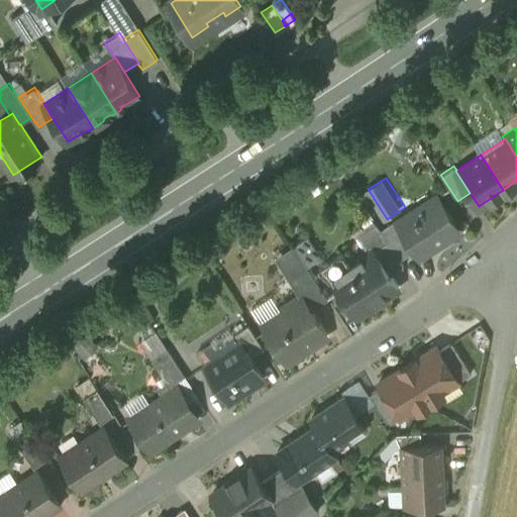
[(398,220),(396,221),(414,248),(418,254),(457,230),(435,196),(398,220)]
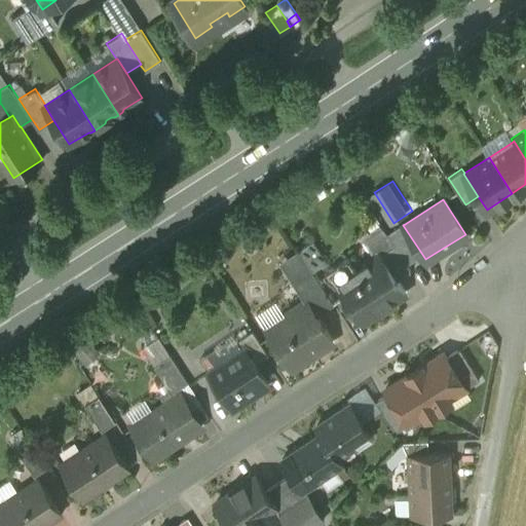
[(403,222),(385,232),(386,234),(406,263),(421,253),(403,225),(405,224),(403,222)]
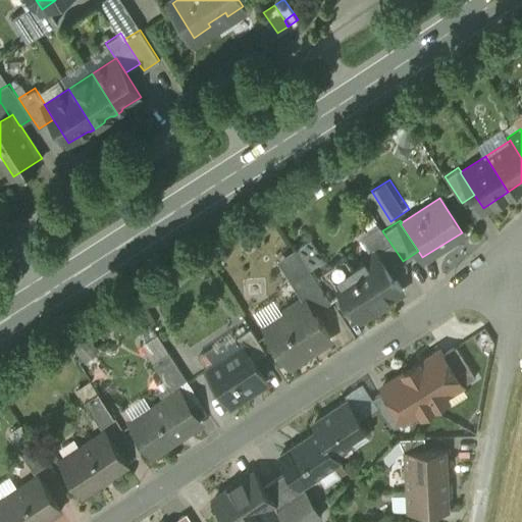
[(375,253),(376,252),(394,277),(407,268),(403,261),(383,232),(382,230),(380,227),(365,238),(375,253)]
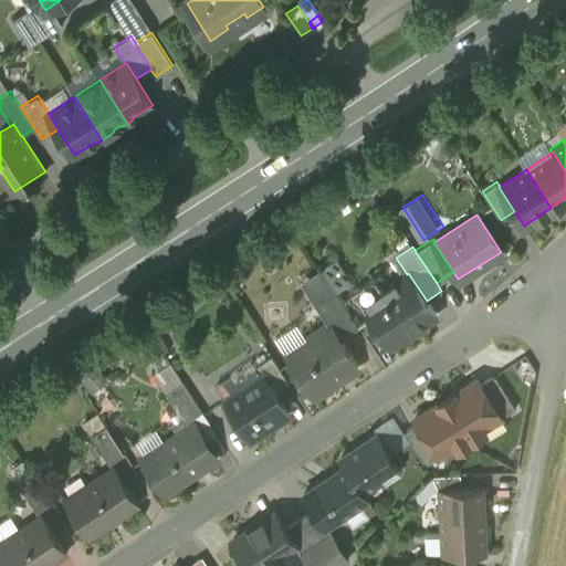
[(408,278),(385,293),(374,276),(354,290),(363,303),(389,344),(436,314),(427,301),(408,273),(407,274),(406,274),(408,278)]
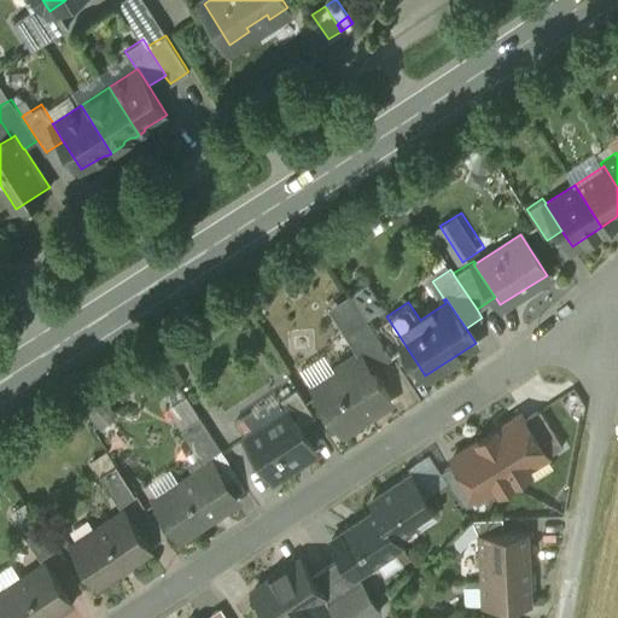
[(391,355),(366,318),(344,332),(355,349),(357,348),(371,368),(391,355)]
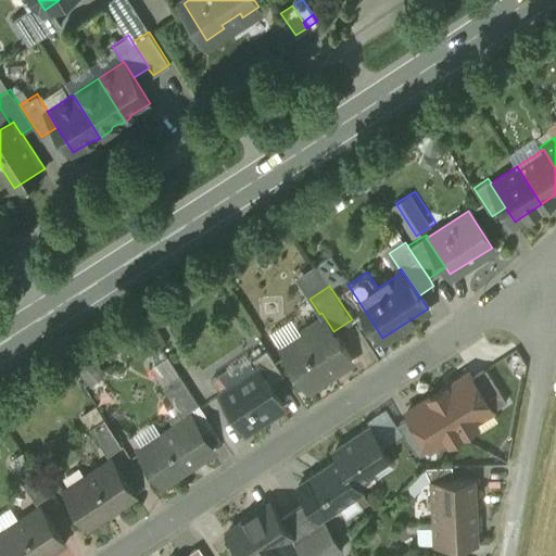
[(319,314),(278,341),(277,339),(276,340),(307,388),(352,358),(333,331),(321,313),(319,314)]
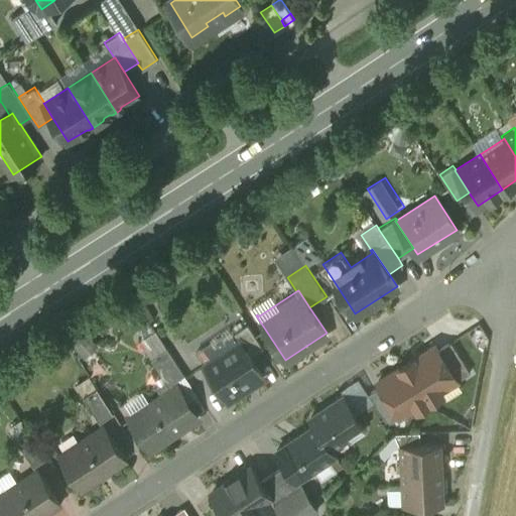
[(262,346),(247,324),(232,333),(237,342),(239,341),(249,355),(262,346)]
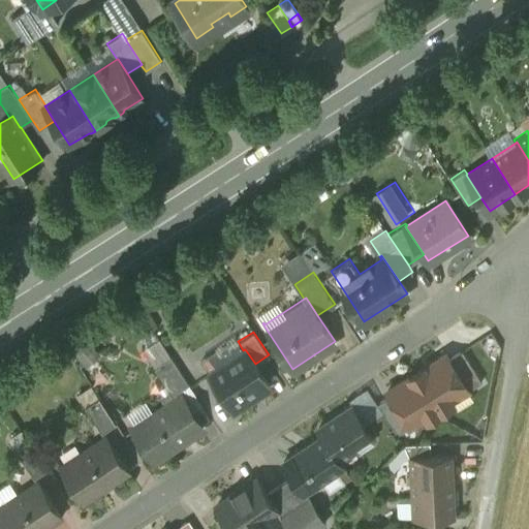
[(93,364),(104,350),(88,338),(78,351),(93,364)]
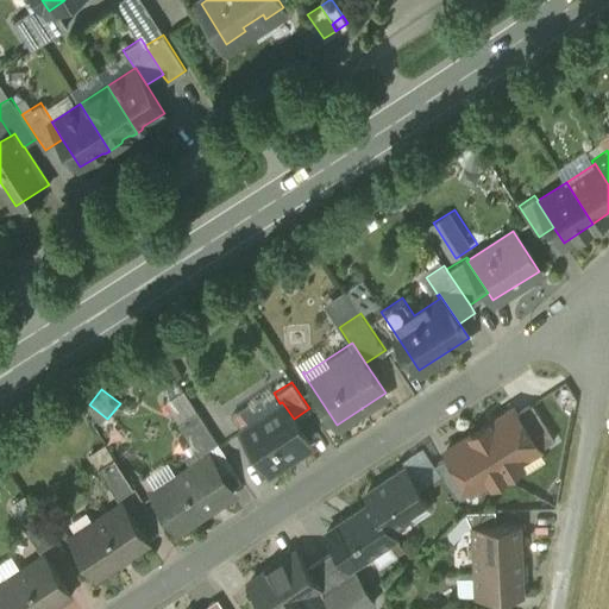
[(280,403),(240,429),(268,470),(296,451),(295,447),(307,440),(294,419),(282,402),(280,403)]
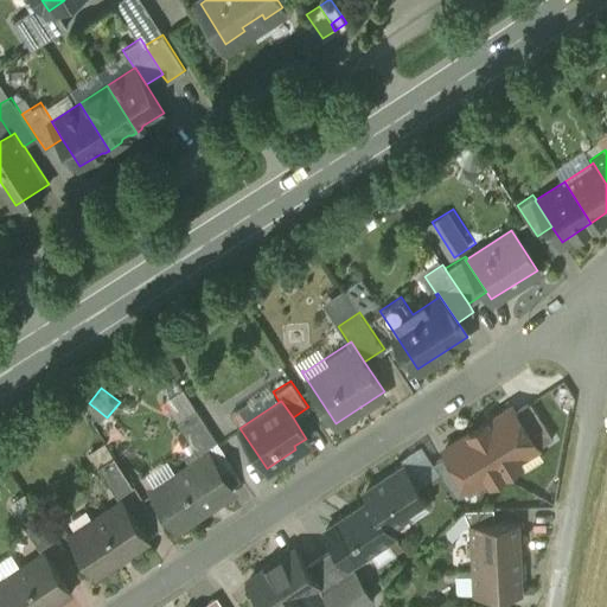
[(553,436),(530,401),(515,410),(532,439),(531,439),(536,447),(553,436)]
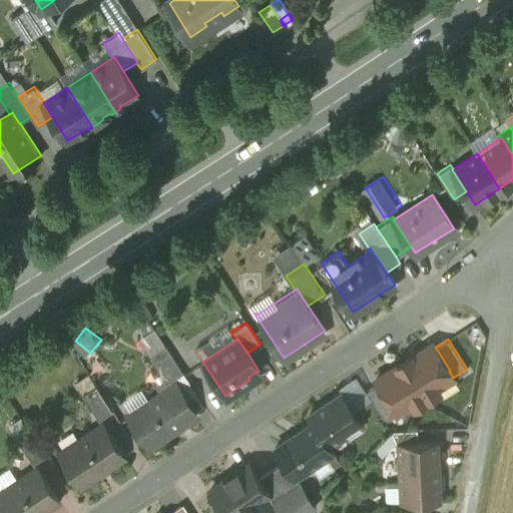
[(433,343),(404,360),(427,397),(440,390),(434,381),(449,371),(450,371),(435,347),(433,343)]
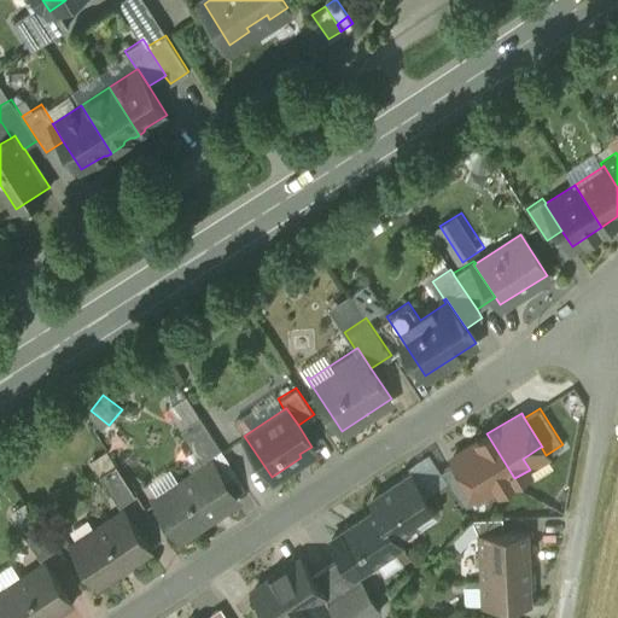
[(221,449),(200,417),(181,430),(202,461),(221,449)]
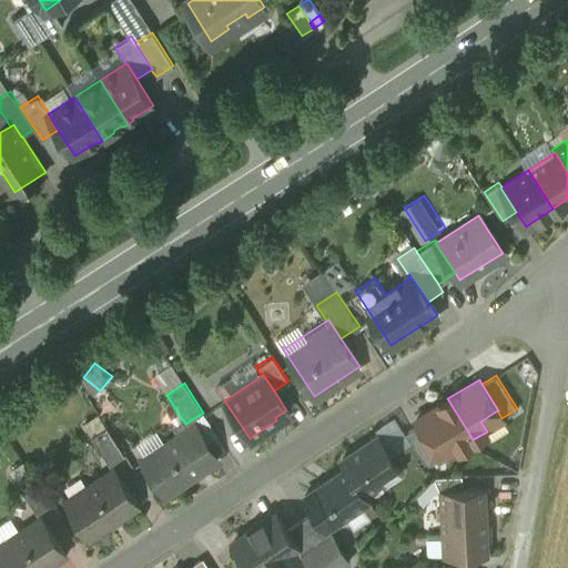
[(447,398),(416,418),(418,424),(435,449),(436,449),(453,438),(458,448),(473,439),(447,398)]
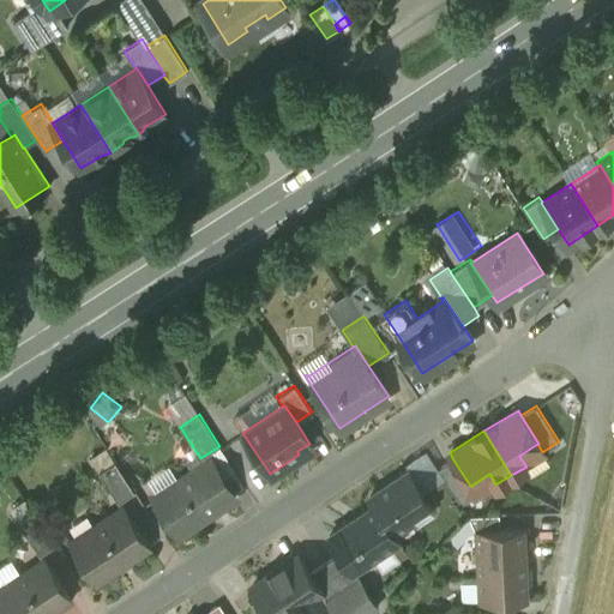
[(427,450),(405,464),(409,470),(416,481),(422,477),(438,467),(427,450)]
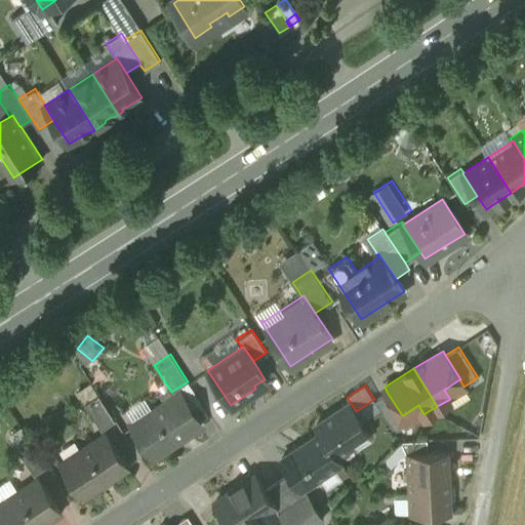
[(402,415),(387,392),(374,399),(379,407),(394,430),(407,421),(403,415),(402,415)]
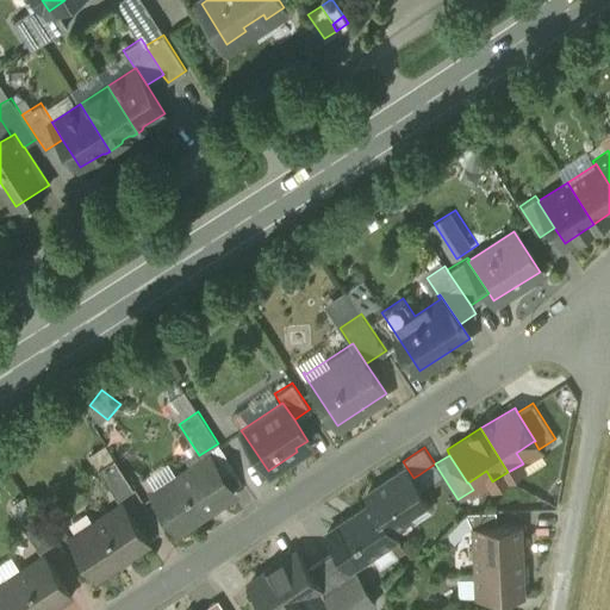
[(207,456),(155,491),(180,529),(232,496),(207,456)]
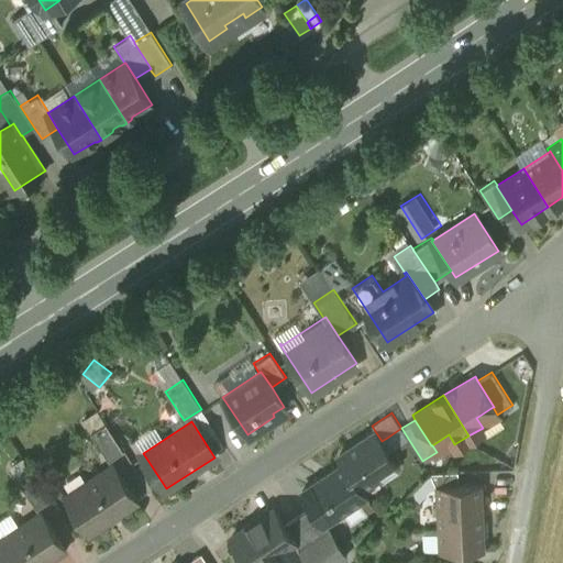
[(123,451),(106,423),(90,432),(109,460),(123,451)]
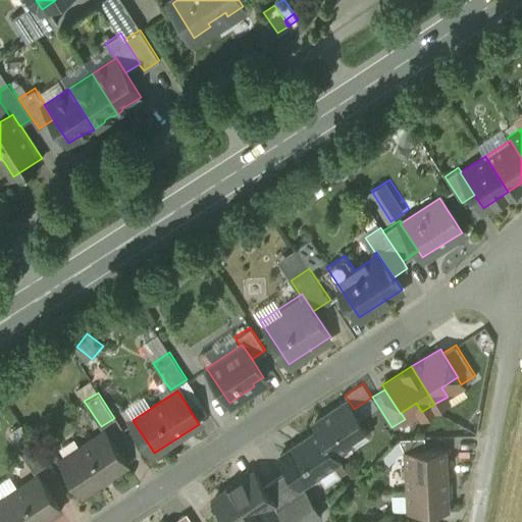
[(372,397),(359,406),(364,413),(377,405),(372,397)]
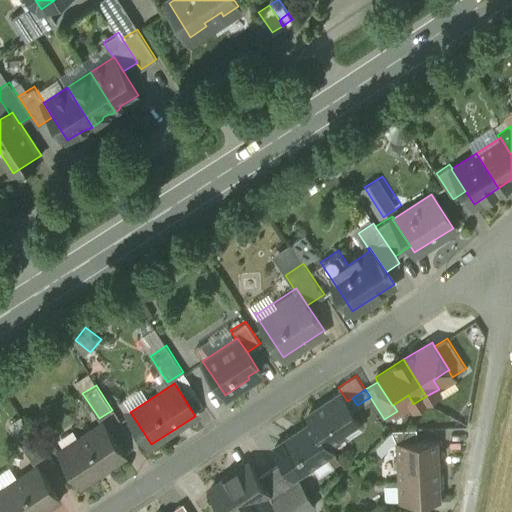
[(341,392),(307,414),(312,420),(328,443),(346,431),(348,435),(361,426),(359,422),(360,422),(347,401),(341,392)]
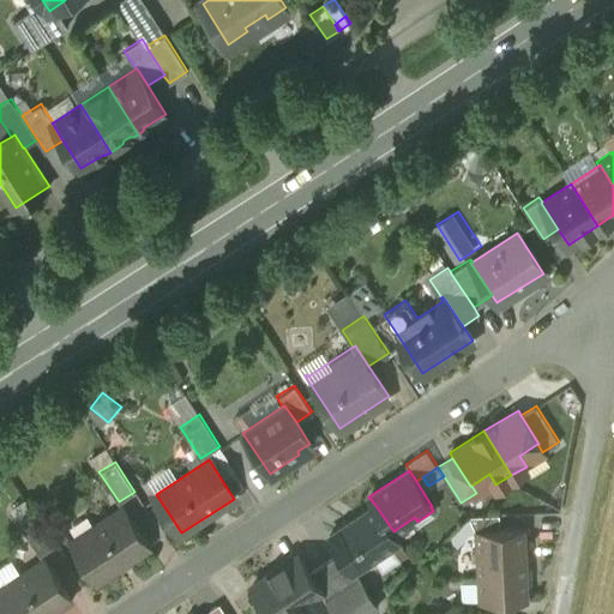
[(374,504),(329,534),(341,552),(353,570),(354,570),(398,540),(393,531),(374,504)]
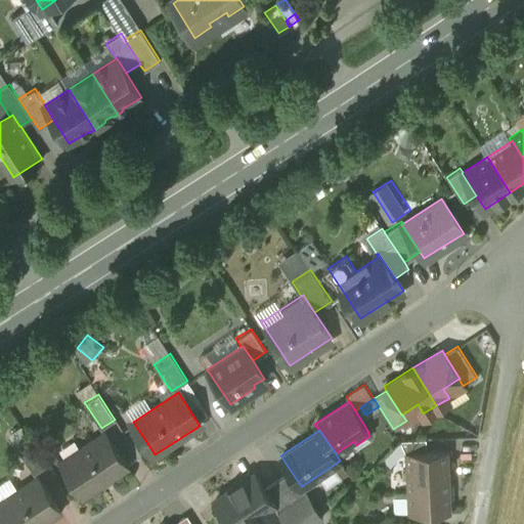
[(105,433),(60,462),(66,468),(64,471),(68,476),(71,477),(83,494),(113,475),(115,477),(129,468),(105,433)]
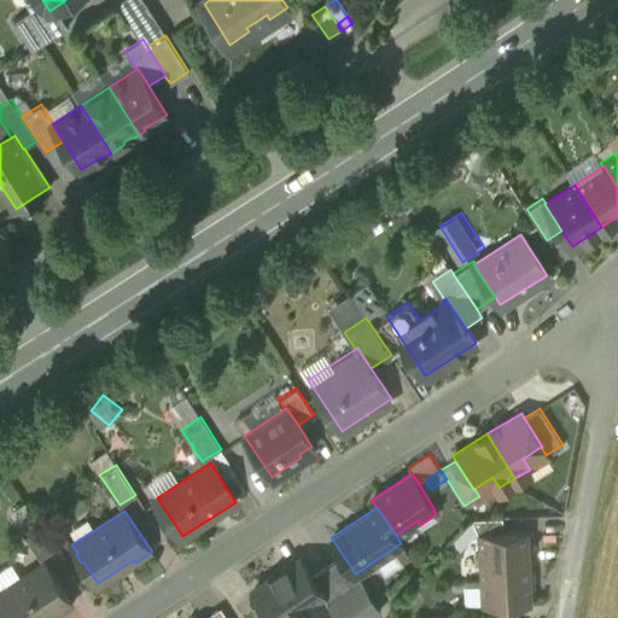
[(36,517),(21,526),(40,557),(56,547),(36,517)]
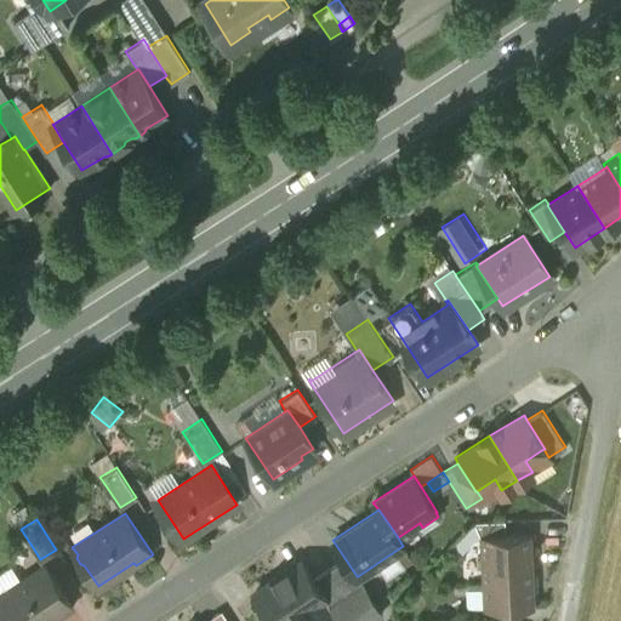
[(505,519),(474,522),(480,535),(505,534),(505,519)]
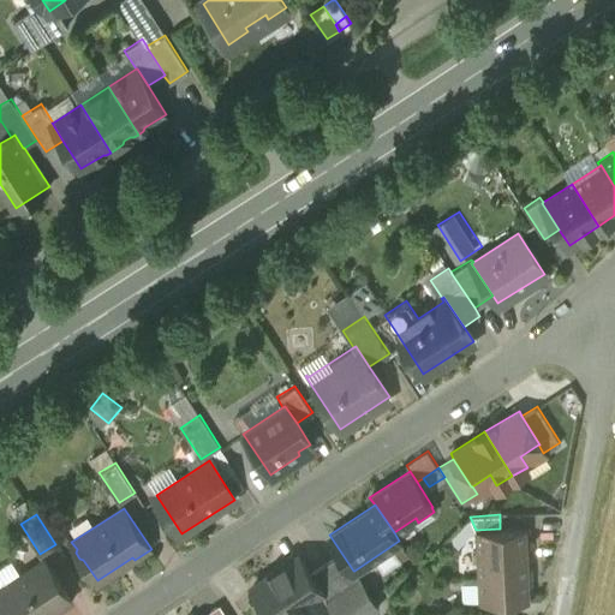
[(500,529),(476,530),(478,603),(530,601),(525,527),(500,529)]
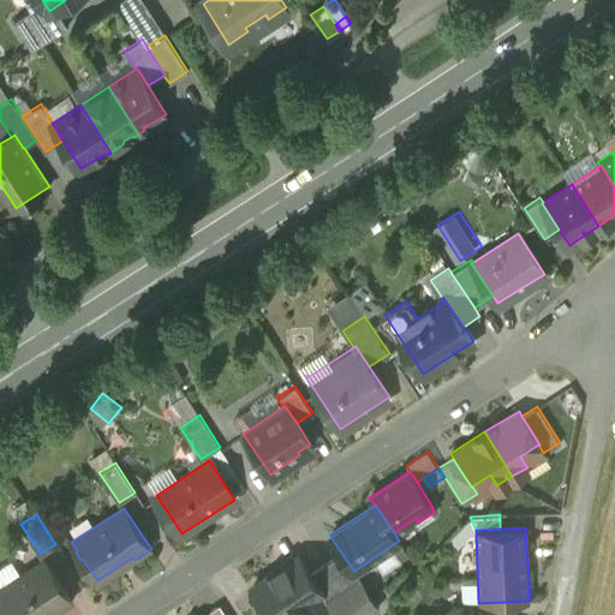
[(353,571),(341,553),(326,562),(344,589),(359,578),(354,571),(353,571)]
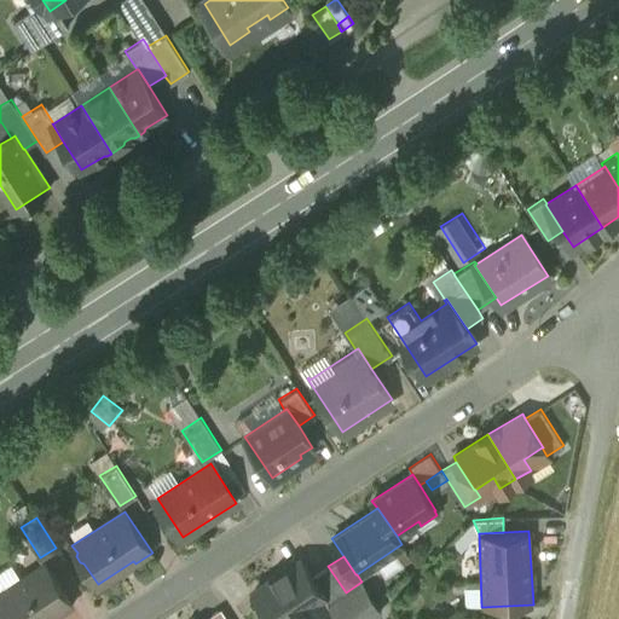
[(301,559),(254,590),(272,618),(288,618),(324,596),(312,577),(301,559)]
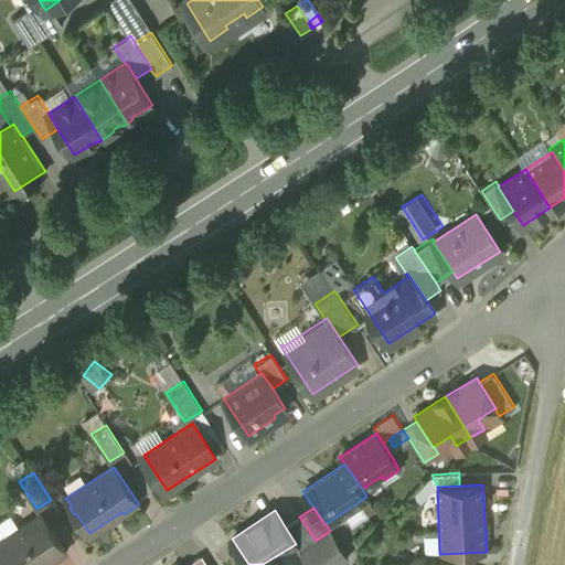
[(41,514),(0,541),(0,561),(1,562),(3,563),(6,564),(40,564),(49,560),(51,562),(66,552),(41,514)]
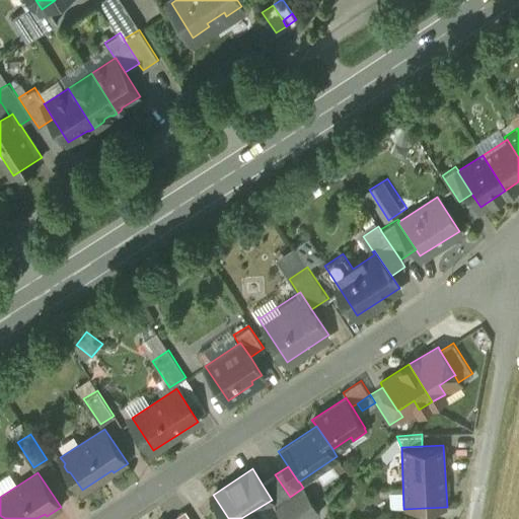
[(290,497),(275,474),(262,484),(272,500),(276,507),(290,497)]
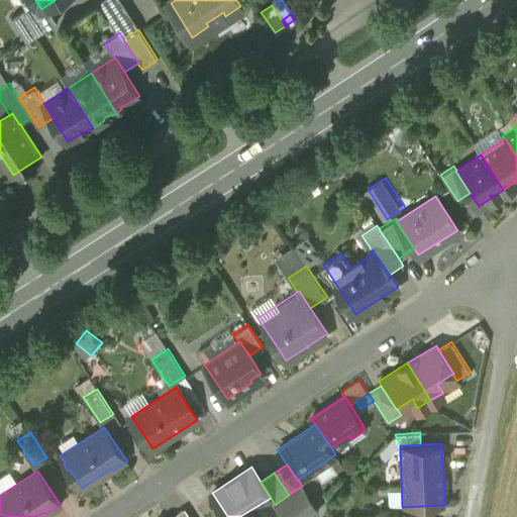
[(306,516),(318,510),(303,486),(302,486),(289,495),(302,516),(306,516)]
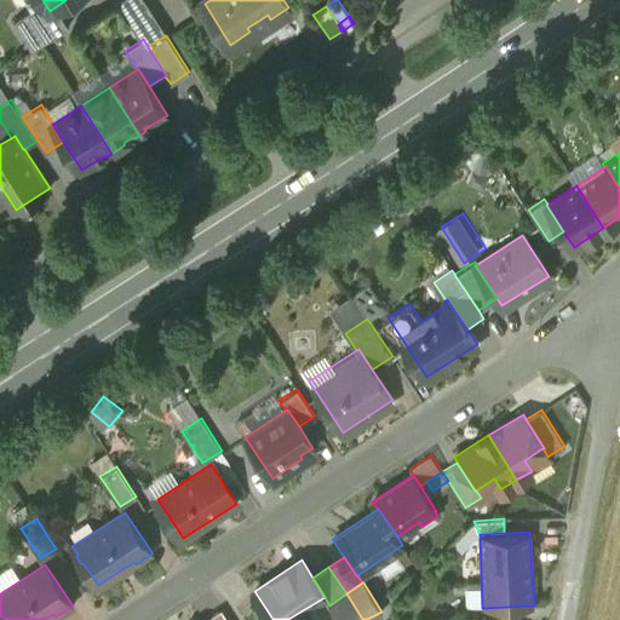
[(362,619),(346,593),(329,606),(339,619),(338,619),(362,619)]
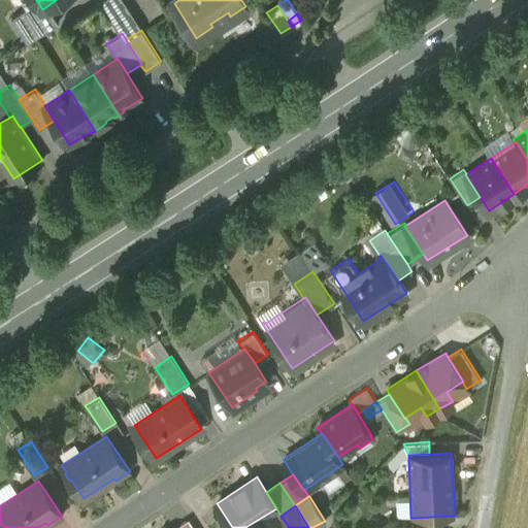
[(276,508),(245,527),(288,527),(289,527),(281,516),(276,508)]
